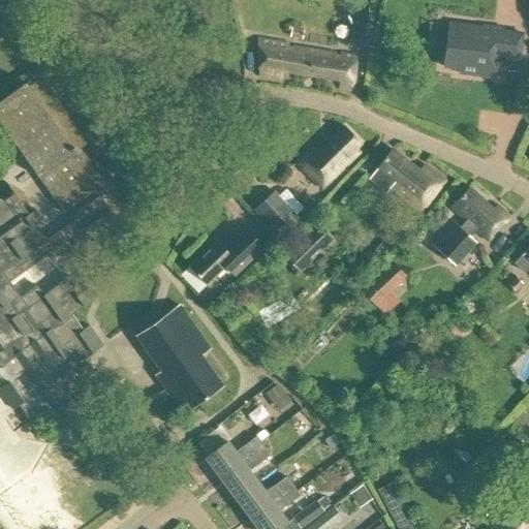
[(371,49),(375,11),(361,9),(358,45),(371,49)]
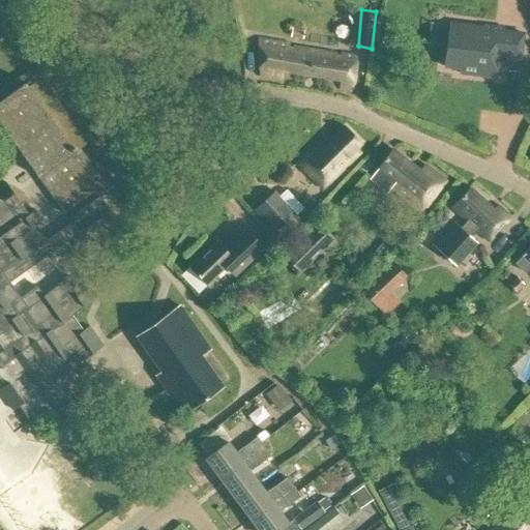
[(484,27),(484,28),(467,26),(467,28),(457,27),(454,46),(447,45),(444,66),(461,68),(460,74),(498,79),(499,70),(495,70),(497,55),(506,56),(505,60),(521,62),(524,35),(505,32),(505,29),(484,27)]
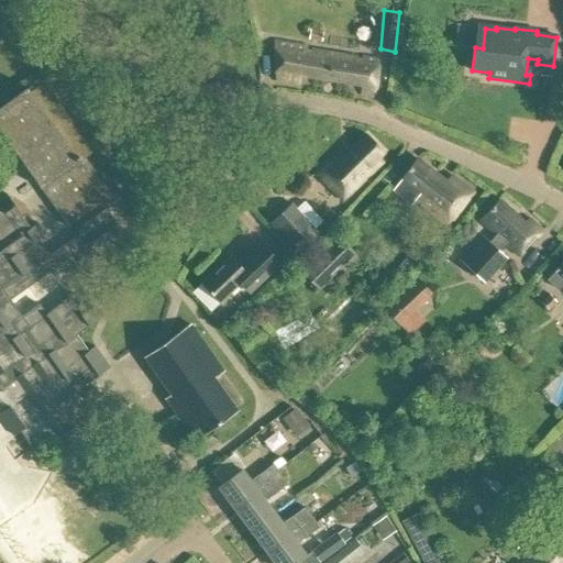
[(322,43),(324,32),(311,30),(308,40),(322,43)]
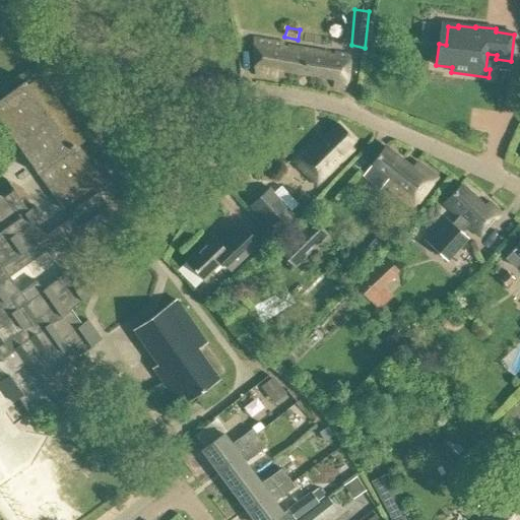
[(344,88),(350,54),(334,51),(334,53),(283,45),(282,44),(255,38),(255,74),(275,77),(277,68),(327,76),(326,79),(332,80),(331,86),(344,88)]
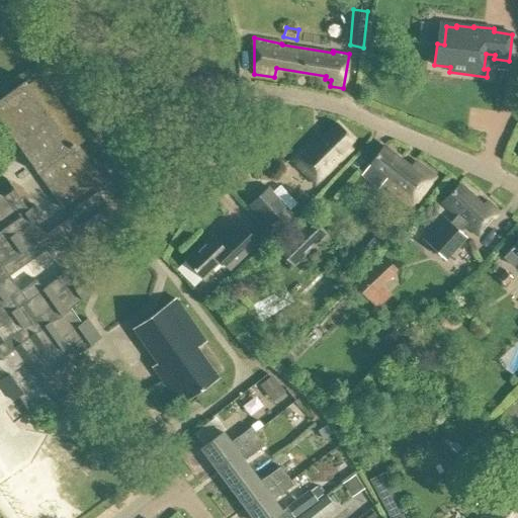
[(0,338),(2,341),(0,342),(0,344),(5,352),(8,350),(38,393),(90,356),(60,314),(63,312),(57,303),(54,305),(32,274),(130,206),(65,114),(17,148),(26,161),(0,179),(0,338)]
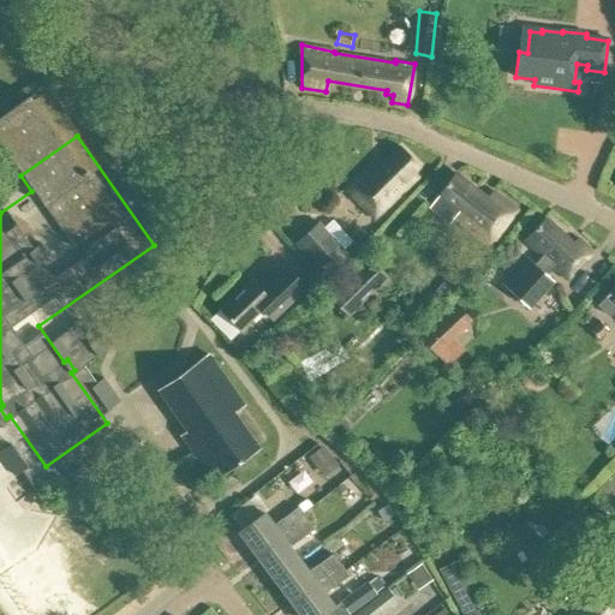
[(412,172),(419,166),(401,148),(376,172),(371,167),(346,191),(372,219),(418,178),(412,172)]
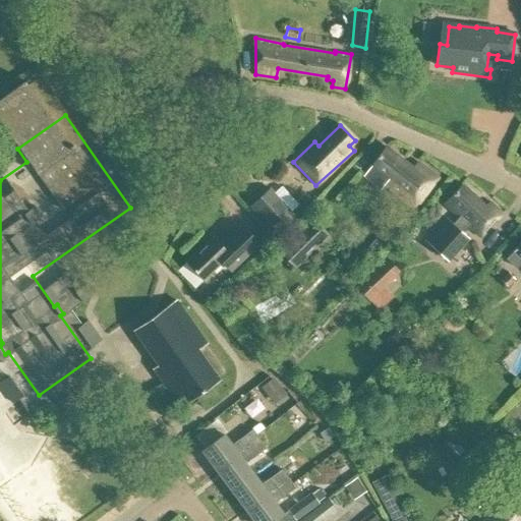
[(385,145),(370,164),(362,174),(380,187),(383,183),(392,189),(392,190),(413,207),(437,175),(416,161),(412,166),(385,145)]
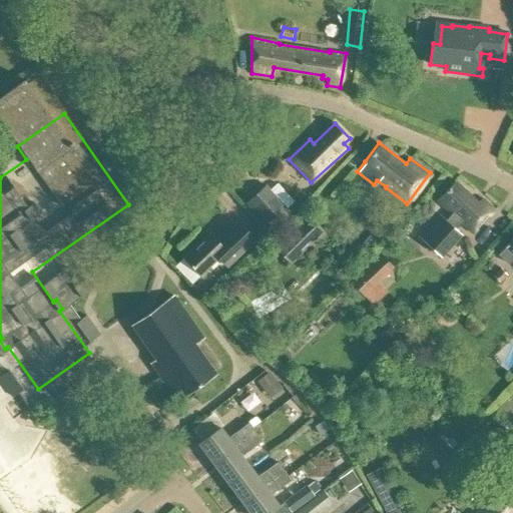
[(478,201),(456,180),(438,199),(451,212),(445,219),(439,213),(419,235),(439,254),(459,232),(453,227),(460,220),(472,231),(492,210),(480,199),(478,201)]
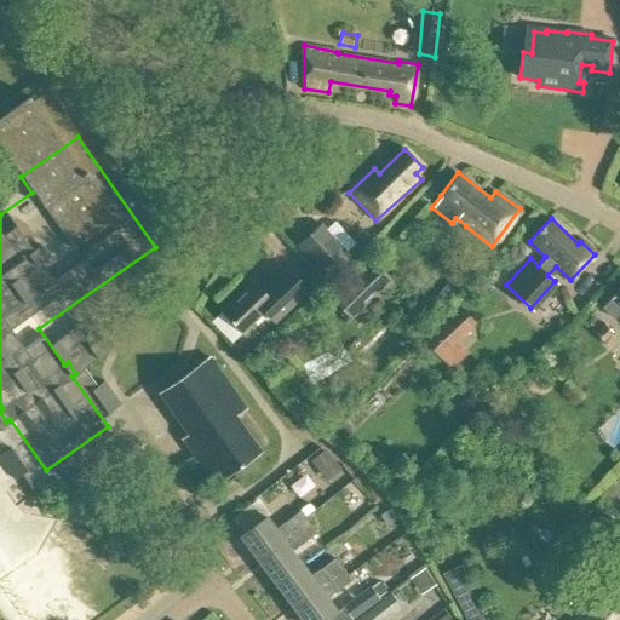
[(297,246),(327,279),(350,258),(320,225),(297,246)]
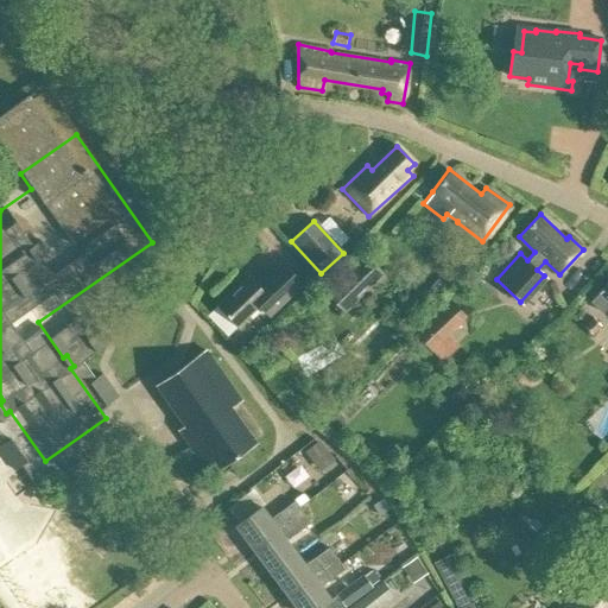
[(341,314),(382,274),(365,255),(323,296),(341,314)]
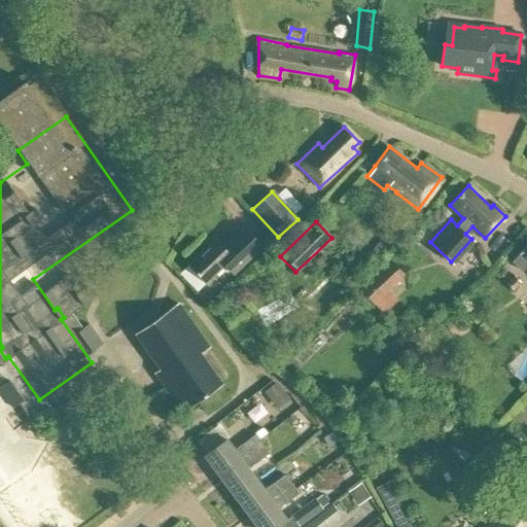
[(246,230),(224,248),(216,240),(189,265),(206,283),(225,265),(234,274),(262,247),(246,230)]
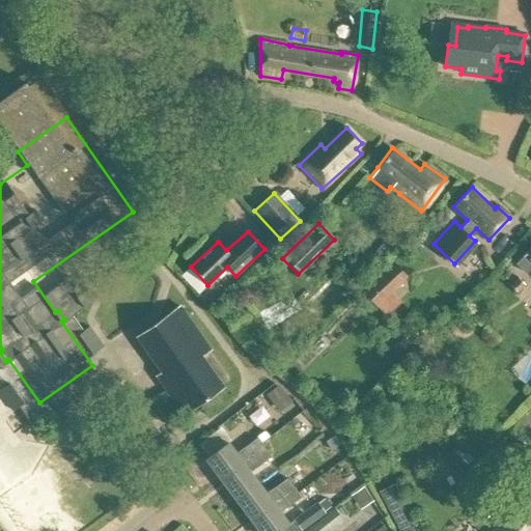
[(378,266),(389,252),(381,245),(369,258),(378,266)]
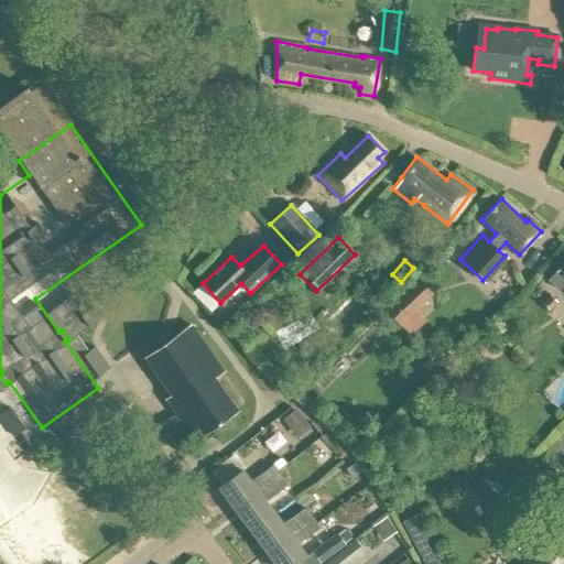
[(563,263),(549,280),(560,291),(563,288),(563,263)]
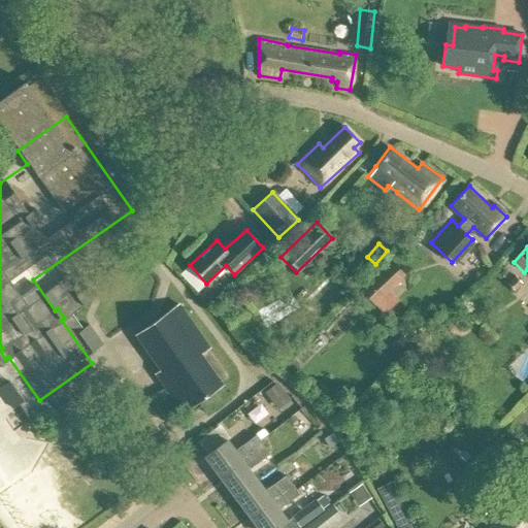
[(373,306),(405,276),(390,260),(358,290),(373,306)]
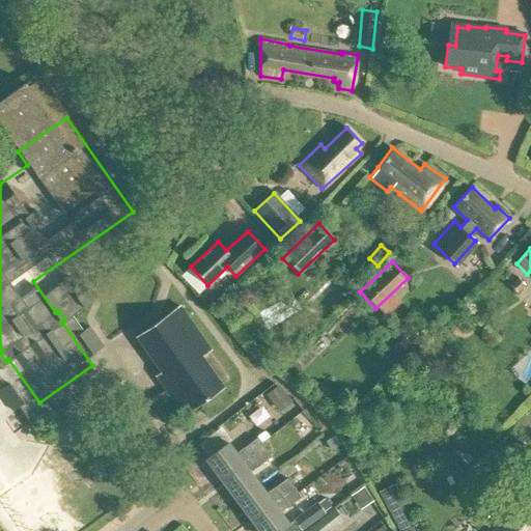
[(518,292),(526,285),(519,278),(511,286),(518,292)]
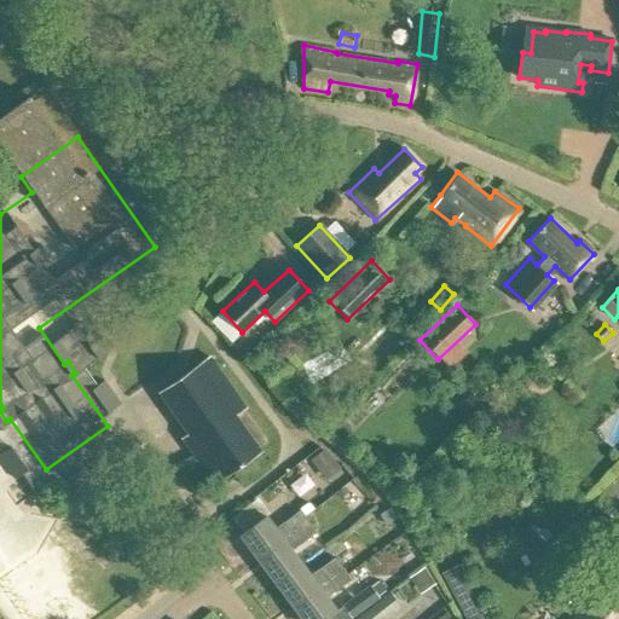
[(267,359),(279,350),(273,342),(261,352),(267,359)]
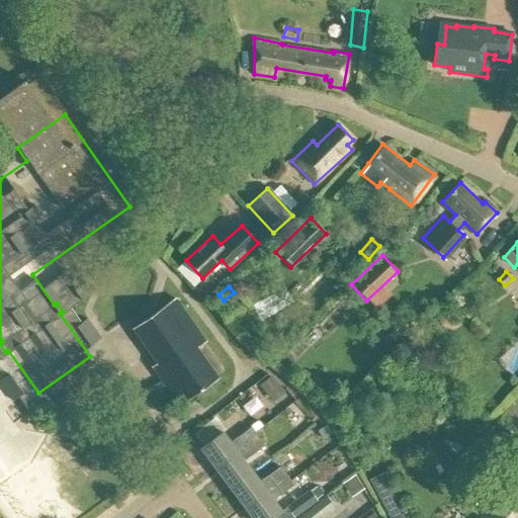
[(152,367),(179,405),(220,376),(198,346),(205,341),(176,299),(134,329),(159,363),(152,367)]
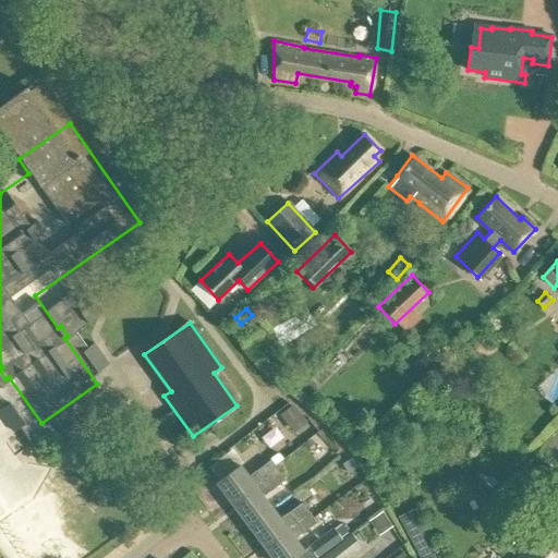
[(292,434),(305,424),(291,404),(278,414),(292,434)]
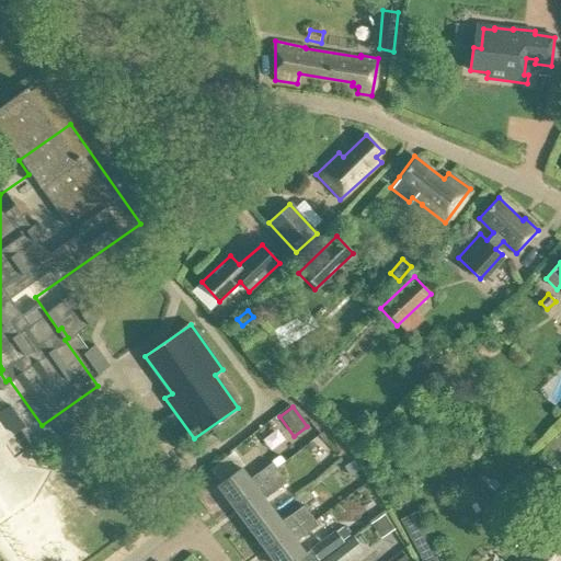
[(354,461),(344,467),(350,476),(359,470),(354,461)]
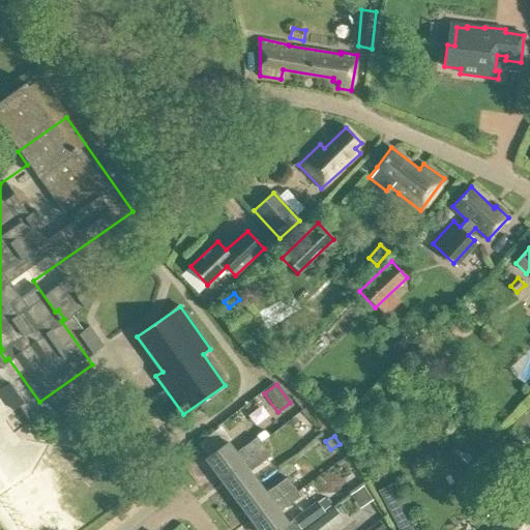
[(222,478),(263,446),(257,437),(236,452),(228,441),(206,459),(222,478)]
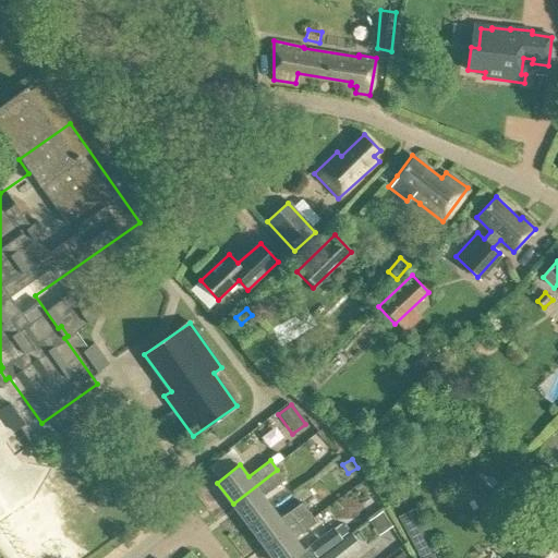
[(472,480),(500,505),(511,493),(484,466),(472,480)]
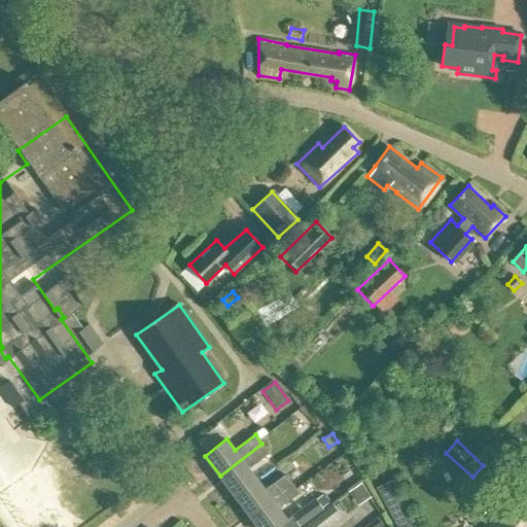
[(236,495),(257,479),(249,468),(270,454),(261,444),(220,476),(236,495)]
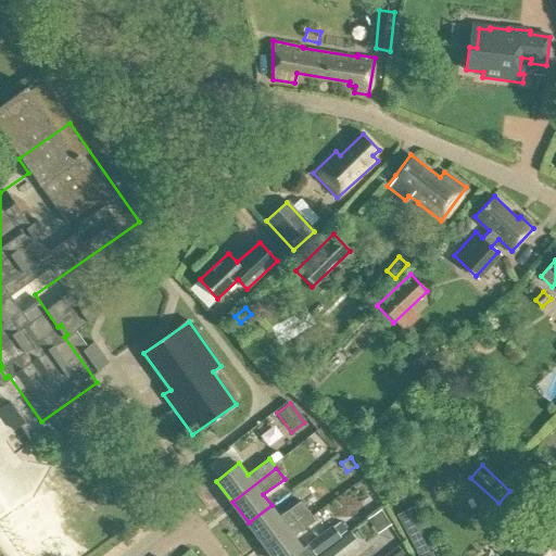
[(265,544),(308,509),(302,501),(280,516),(272,505),(249,522),(265,544)]
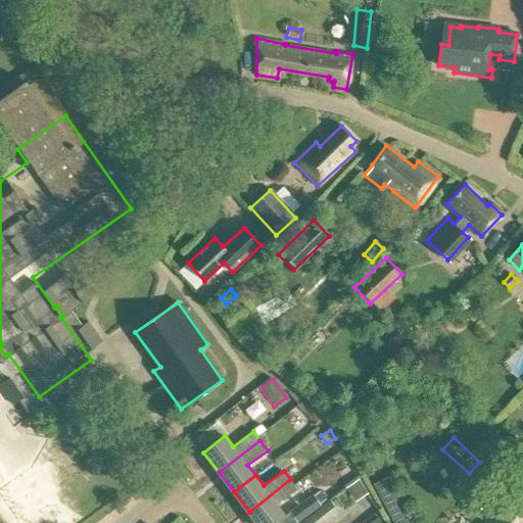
[(373,484),(383,503),(392,522),(409,522),(411,522),(387,477),(373,484)]
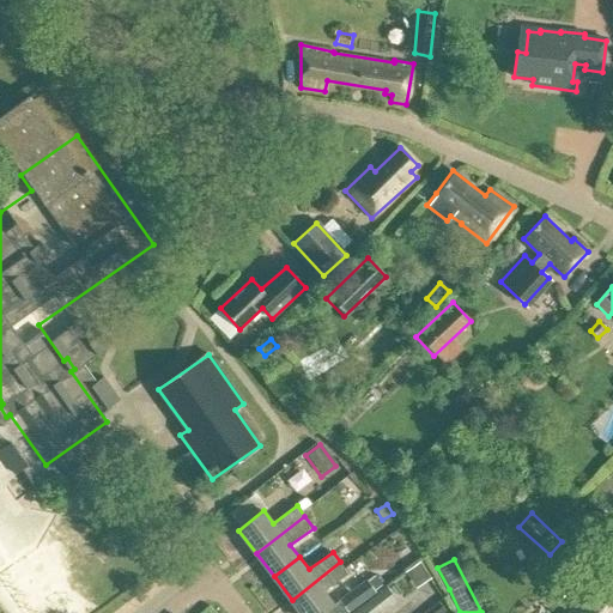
[(340,562),(292,600),(302,612),(322,612),(335,604),(326,590),(349,574),(340,562)]
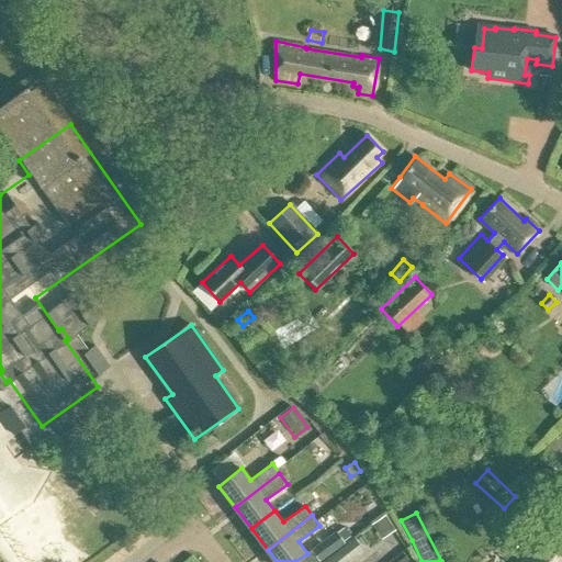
[(383,516),(370,524),(380,539),(393,530),(383,516)]
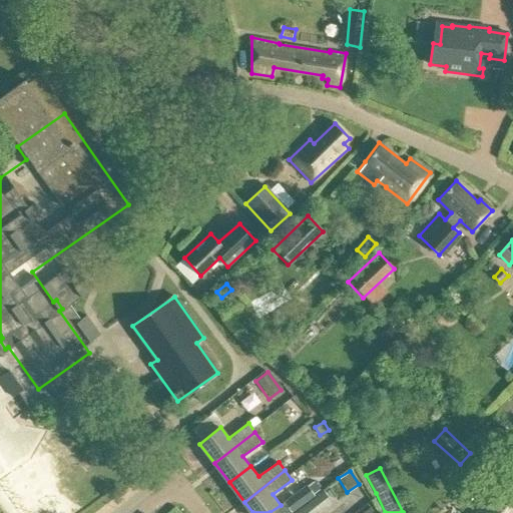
[(285,502),(292,512),(293,512),(315,496),(307,485),(285,502)]
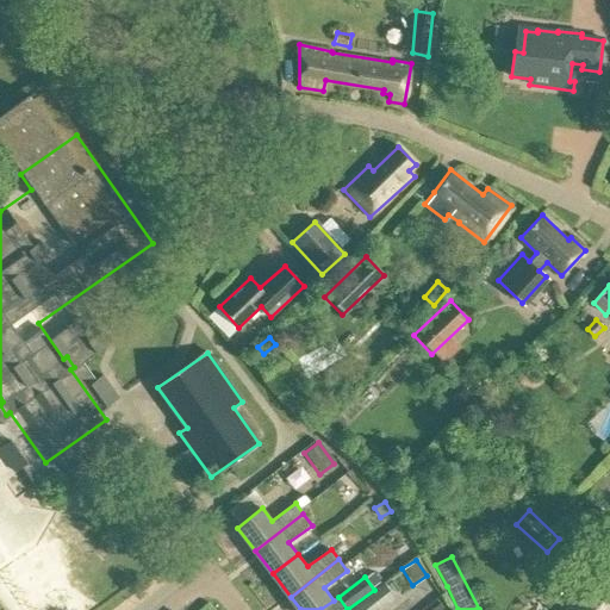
[(555,599),(565,590),(555,580),(545,589),(555,599)]
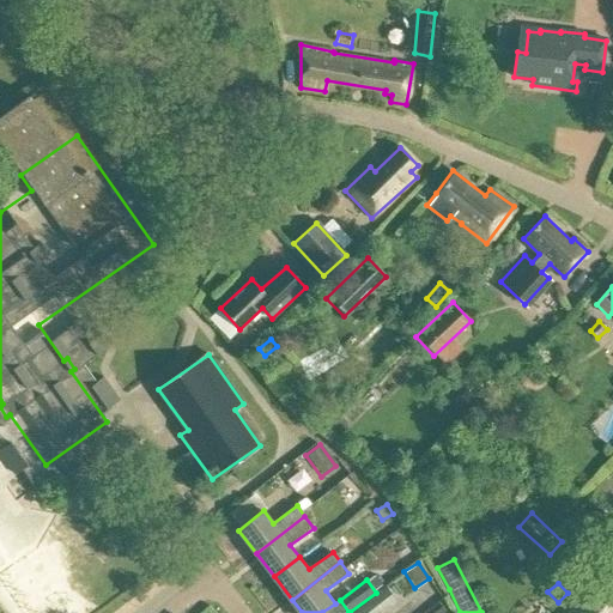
[(612,612),(584,583),(571,595),(578,602),(571,612),(612,612)]
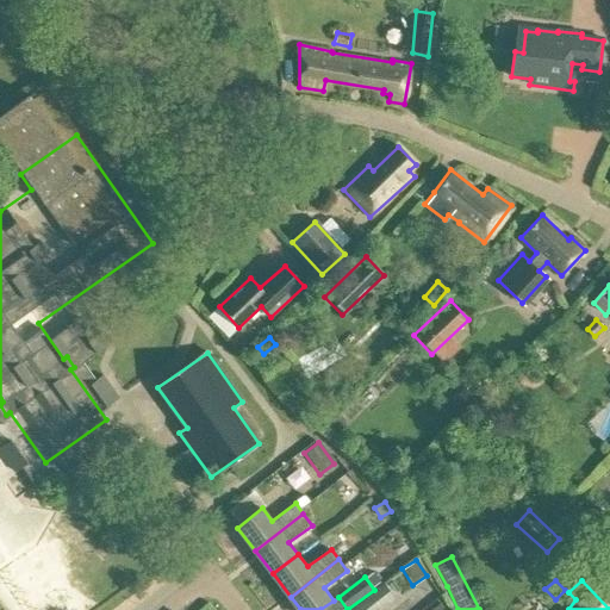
[(350,609),(379,609),(396,597),(385,583),(350,609)]
